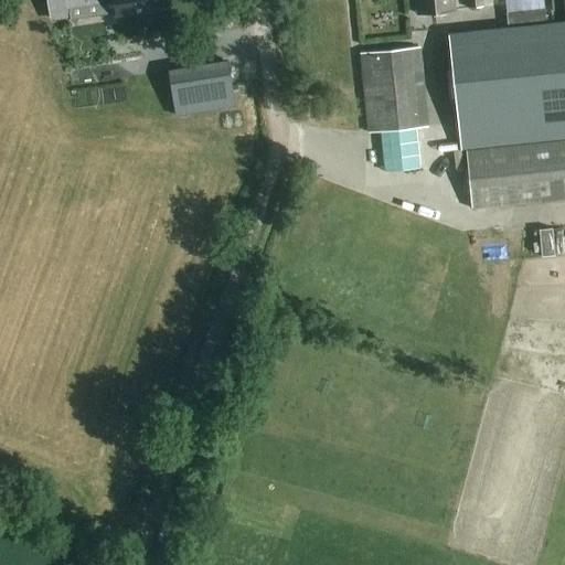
[(48,0),(52,21),(71,18),(70,8),(115,0),(116,0),(119,17),(159,10),(157,0),(48,0)]
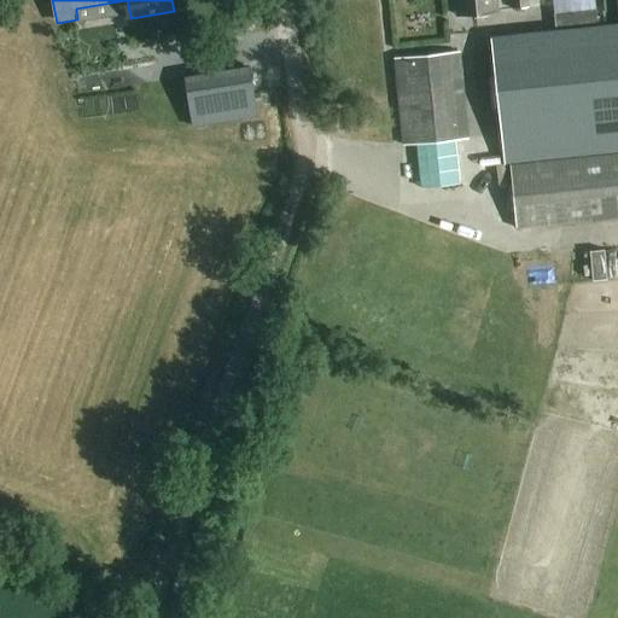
[(458,0),(460,19),(499,15),(496,0),(458,0)]
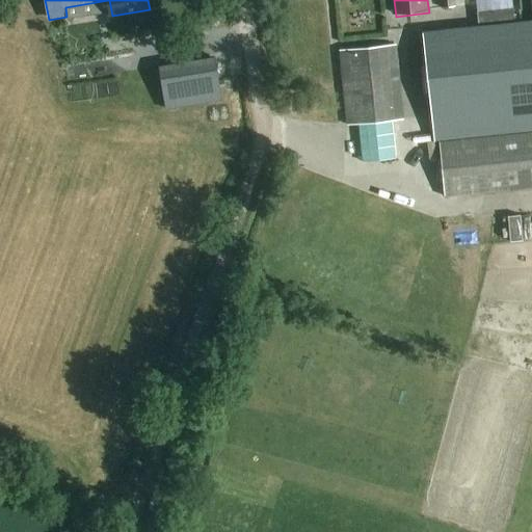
[(513,10),(478,15),(479,25),(514,22),(513,10)]
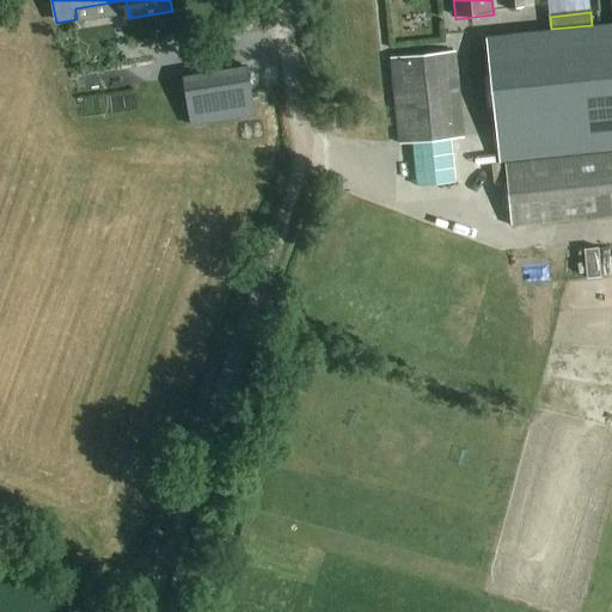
[(501,163),(611,150),(611,23),(488,36),(501,163)]
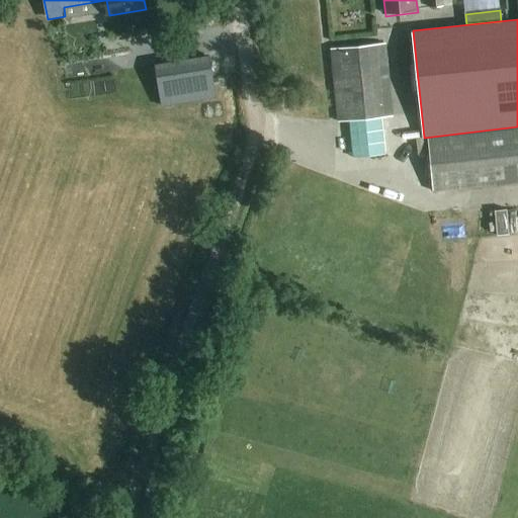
[(334,67),(332,68),(338,122),(394,116),(385,46),(332,52),(334,67)]
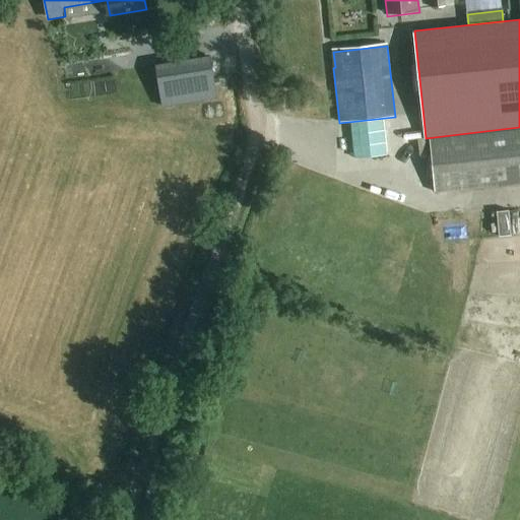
[(210,53),(156,62),(163,103),(217,93),(210,53)]
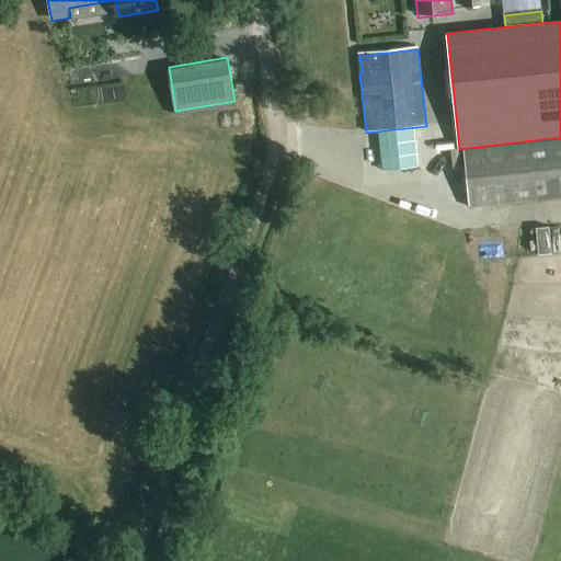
[(469,209),(560,199),(560,139),(464,150),(469,209)]
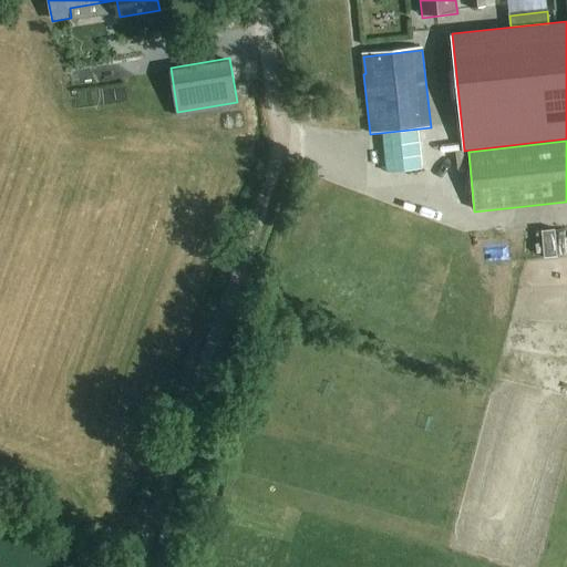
[(385,185),(420,181),(415,147),(381,152),(385,185)]
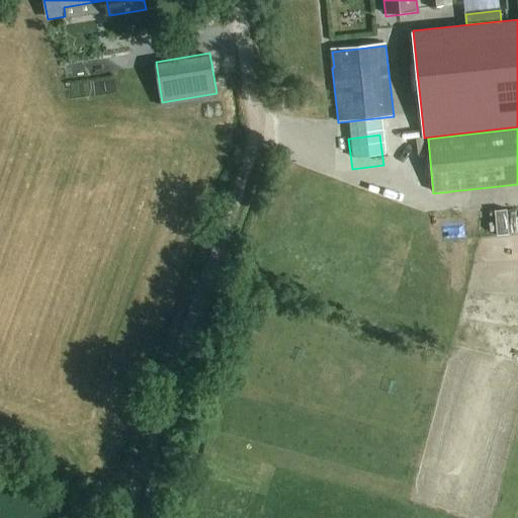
[(464,240),(465,259),(477,259),(476,240),(464,240)]
